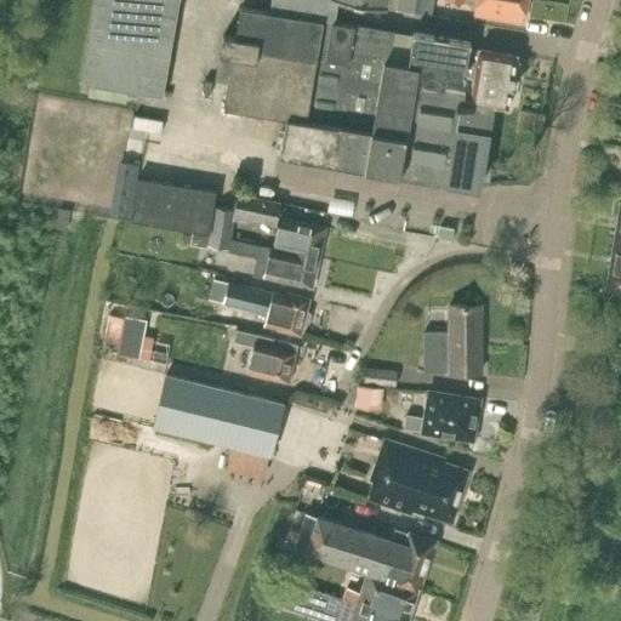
[(95,0),(81,83),(138,92),(163,97),(178,0),(95,0)]
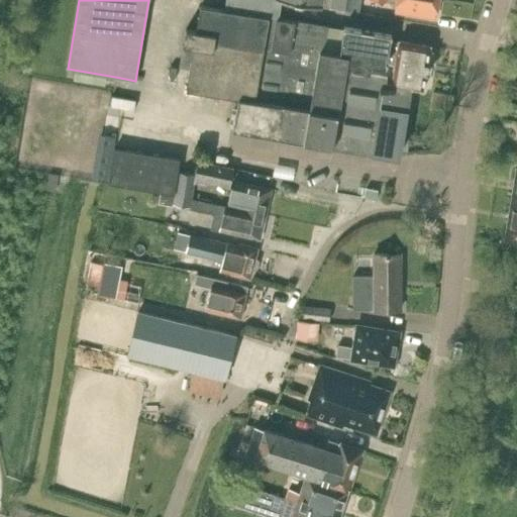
[(225,0),(224,9),(278,18),(280,9),(281,0),(279,0),(225,0)]
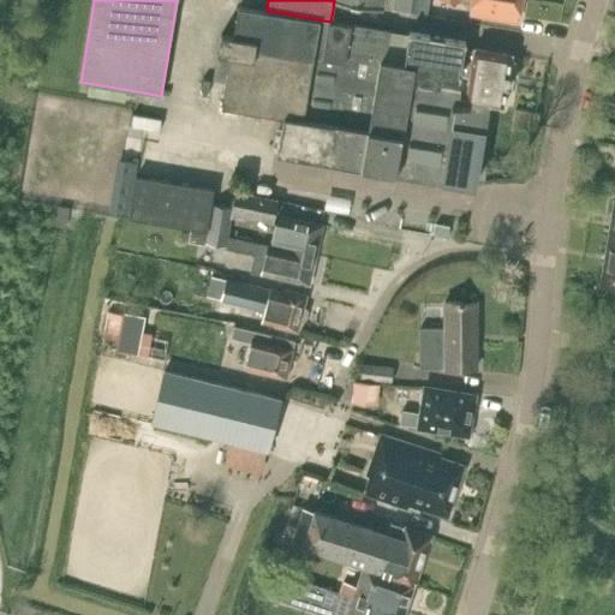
[(394,0),(393,11),(410,13),(411,0),(394,0)]
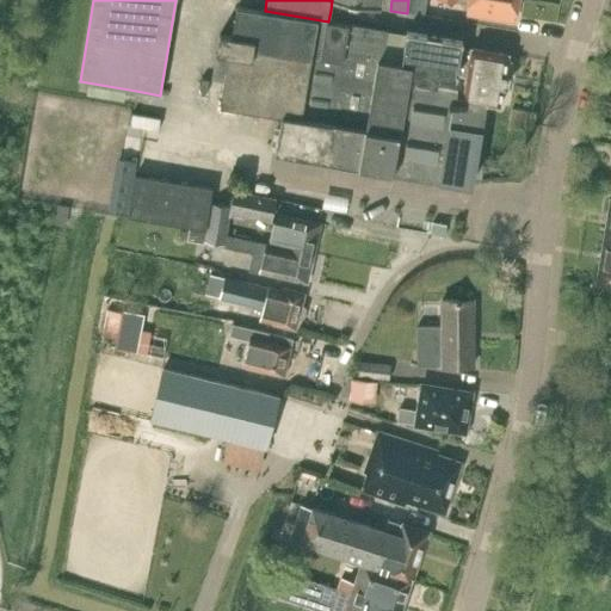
[(516,0),(445,0),(455,1),(464,4),(463,8),(468,10),(468,12),(513,19),(516,0)]
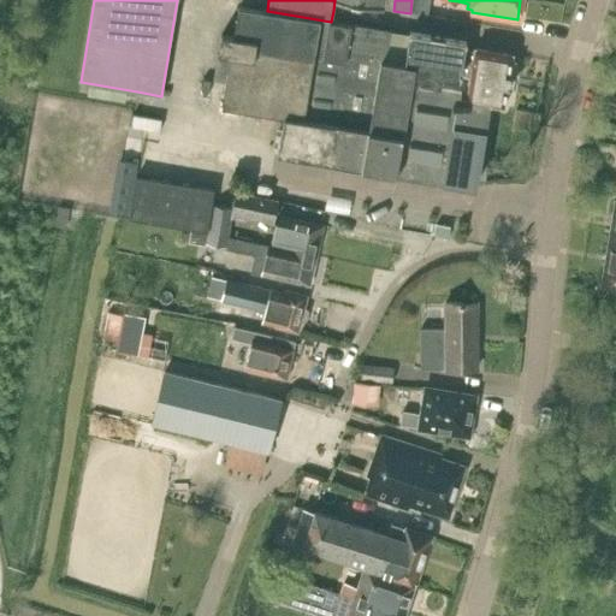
[(267,11),(238,7),(234,37),(221,35),(218,53),(217,53),(213,80),(226,82),(221,106),(283,116),(277,153),(474,187),(489,104),(501,106),(501,107),(503,107),(504,105),(503,105),(507,87),(508,87),(510,76),(508,75),(508,73),(515,72),(516,61),(511,59),(511,57),(513,54),(510,54),(477,49),(474,48),(474,51),(465,49),(466,42),(409,33),(404,65),(383,61),(388,31),(351,25),(331,22),(267,11)]
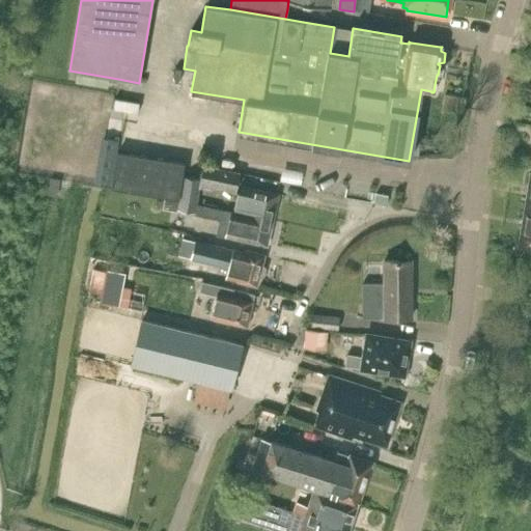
[(99,183),(111,185),(118,141),(106,139),(99,183)]
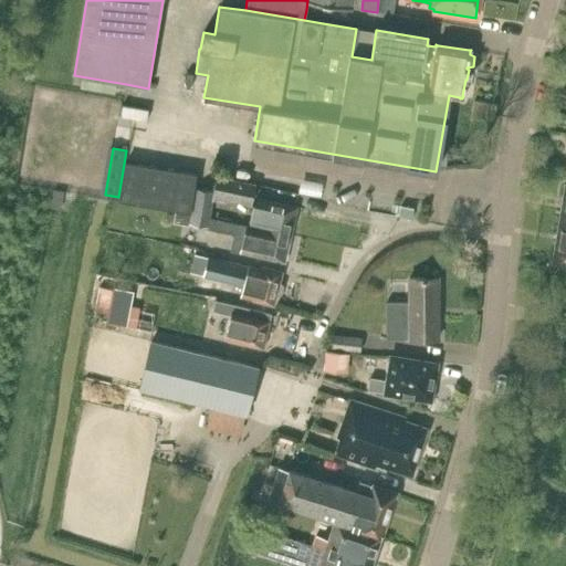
[(177,210),(190,212),(197,175),(125,163),(119,200),(177,210)]
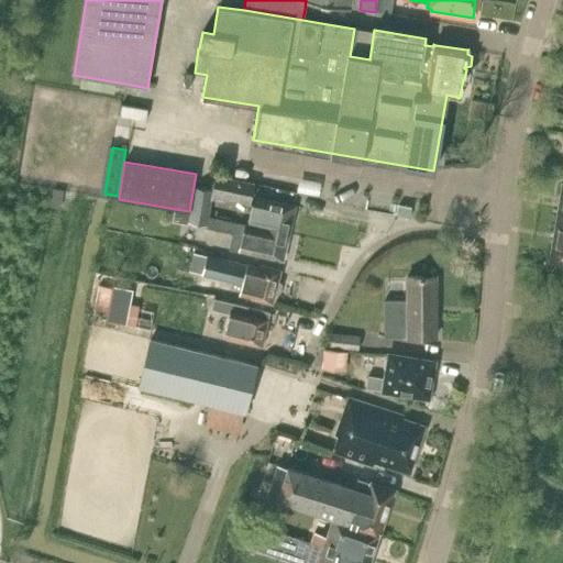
[(217,175),(212,195),(249,203),(253,184),(217,175)]
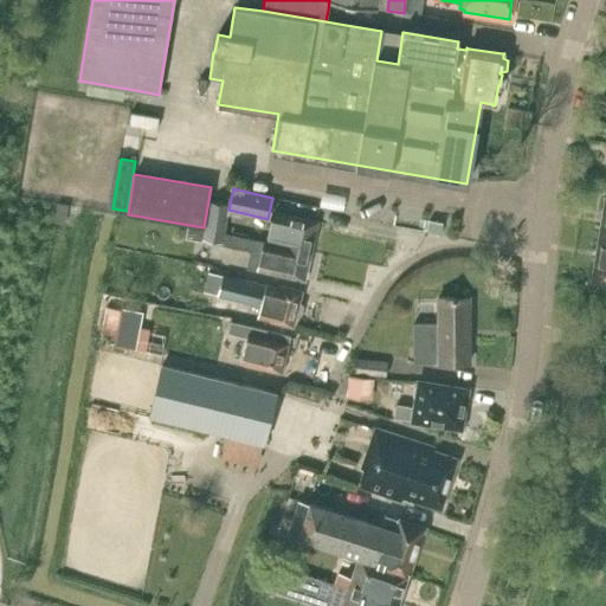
[(605,198),(604,198),(591,281),(605,283),(605,198)]
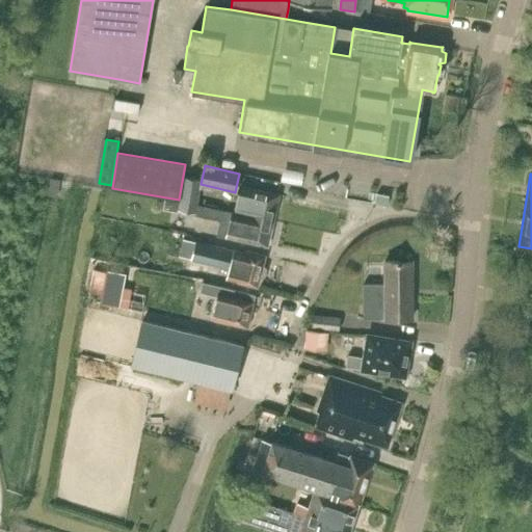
[(184,177),(180,200),(178,209),(195,212),(196,205),(201,180),(184,177)]
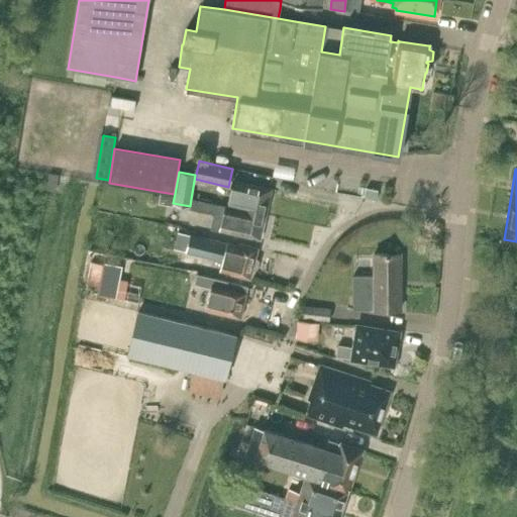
[(232,180),(226,206),(230,207),(266,215),(272,190),(232,180)]
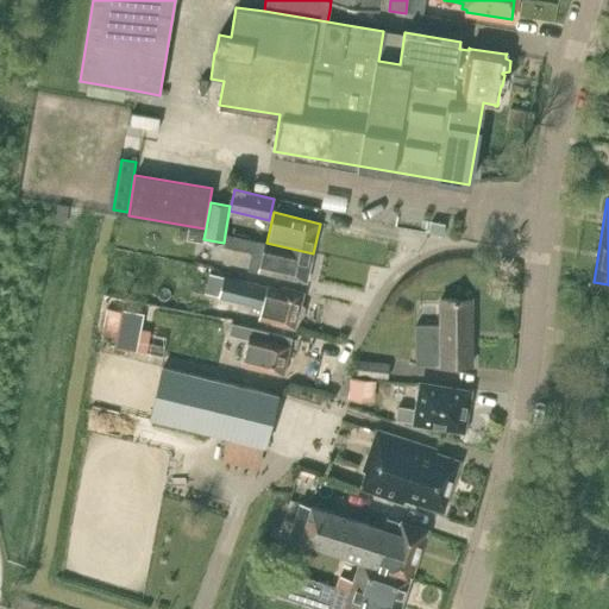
[(445,224),(431,221),(428,231),(443,234),(445,224)]
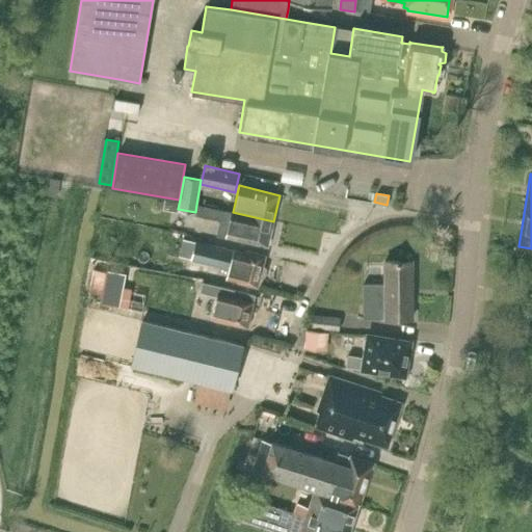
[(273,221),(237,213),(232,211),(229,222),(222,221),(221,228),(228,229),(225,237),(267,246),(273,221)]
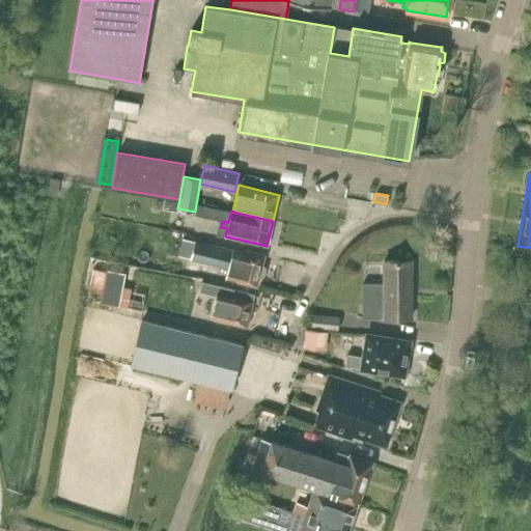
[(195,241),(191,257),(211,262),(215,263),(217,258),(229,262),(226,277),(238,280),(236,281),(256,286),(259,277),(263,277),(266,269),(262,266),(264,255),(245,250),(245,253),(232,250),(195,241)]
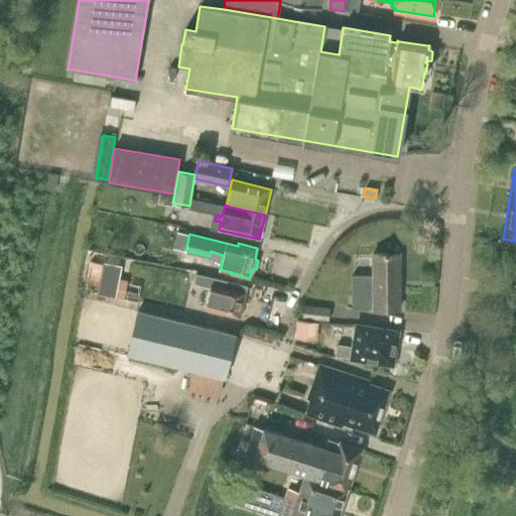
[(373,309),(399,309),(399,253),(373,253),(373,275),(352,275),(352,309),(373,309)]
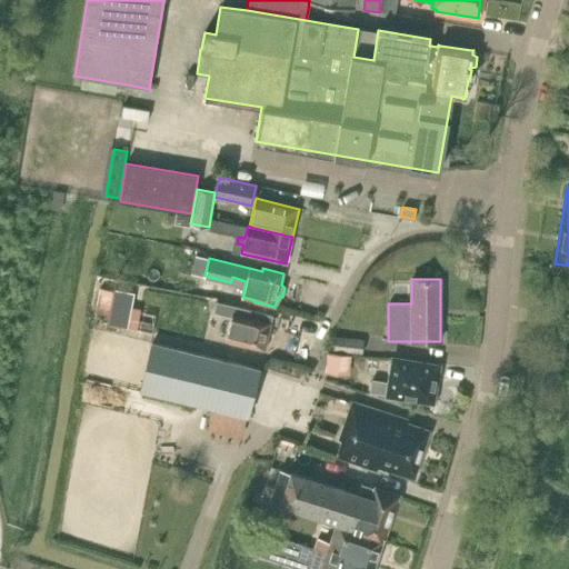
[(109,313),(113,291),(100,290),(97,312),(109,315),(109,313)]
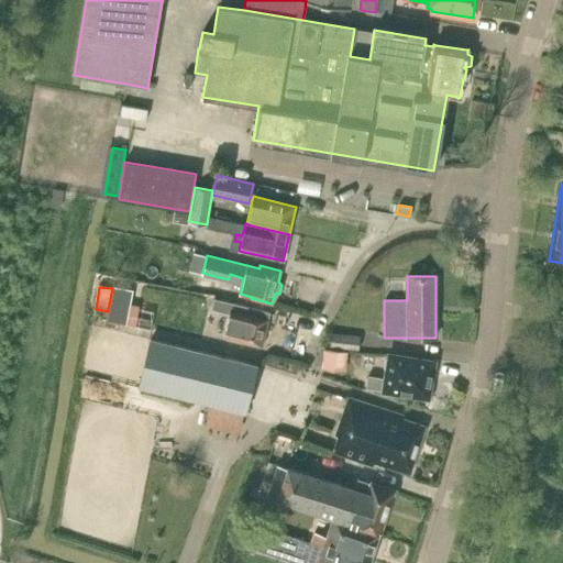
[(125,326),(129,306),(131,291),(112,288),(108,310),(108,311),(106,322),(125,326)]
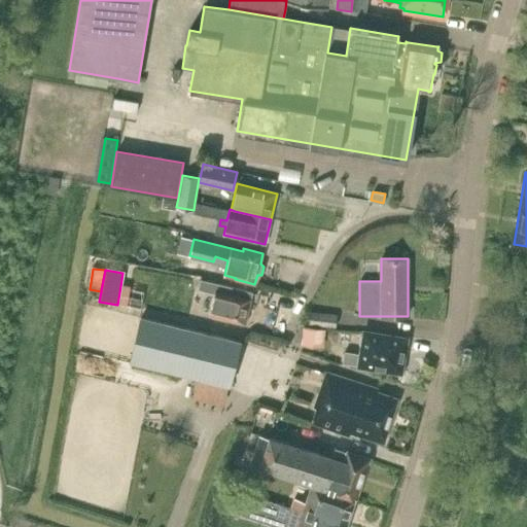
[(214,293),(209,316),(245,325),(252,292),(201,280),(198,289),(214,293)]
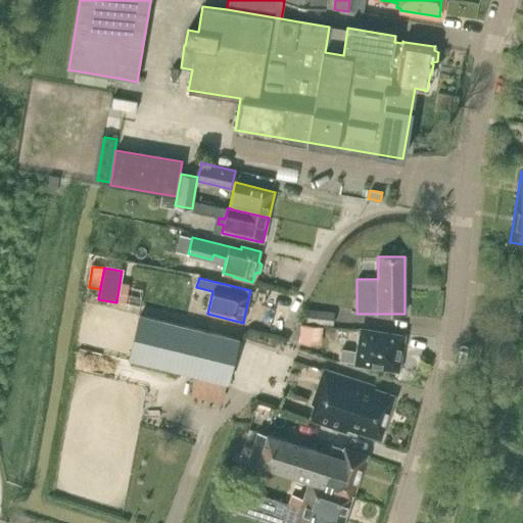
[(304,322),(305,322),(332,326),(334,312),(306,308),(304,322)]
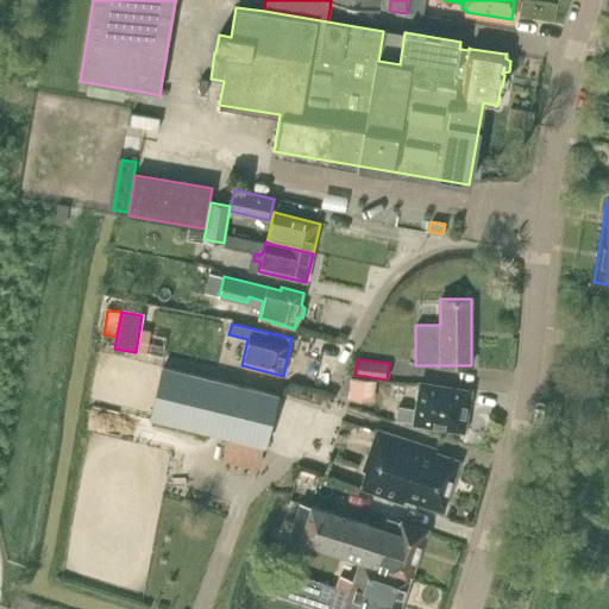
[(162,366),(150,419),(148,429),(174,435),(177,426),(265,447),(278,395),(162,366)]
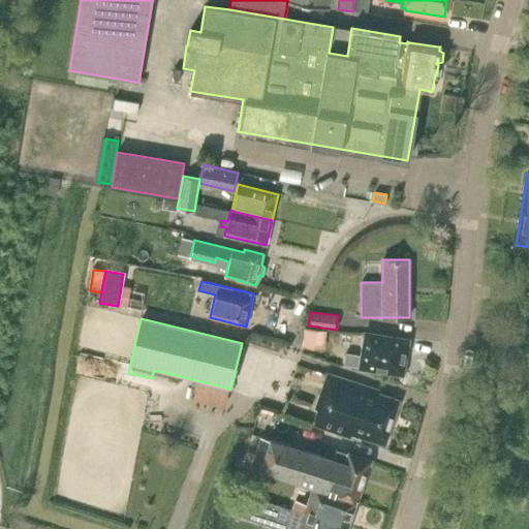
[(304,328),(302,346),(323,349),(325,330),(304,328)]
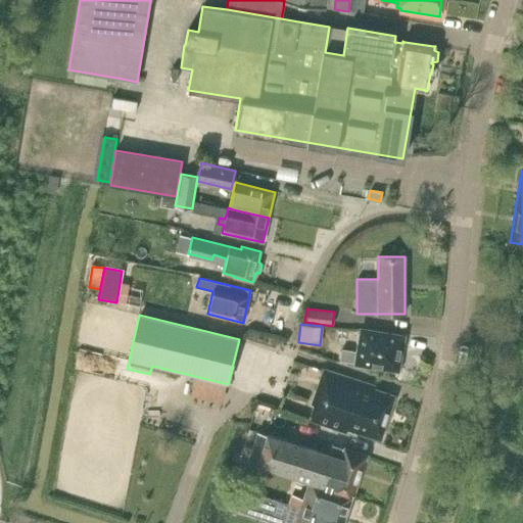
[(355,363),(397,370),(402,336),(362,330),(358,352),(341,349),(340,360),(355,363)]
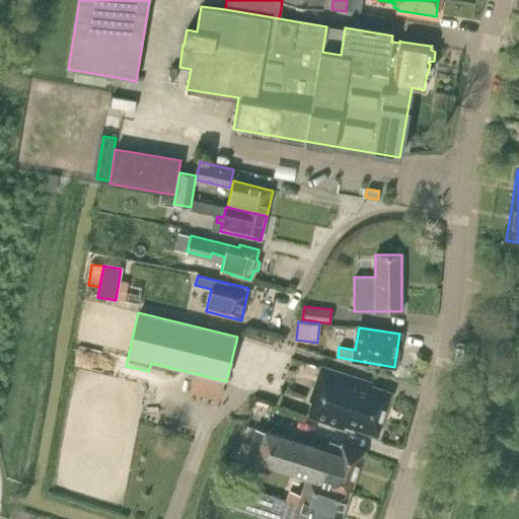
[(357,430),(377,437),(392,393),(371,386),(372,383),(320,366),(309,401),(311,402),(306,417),(355,433),(357,430)]
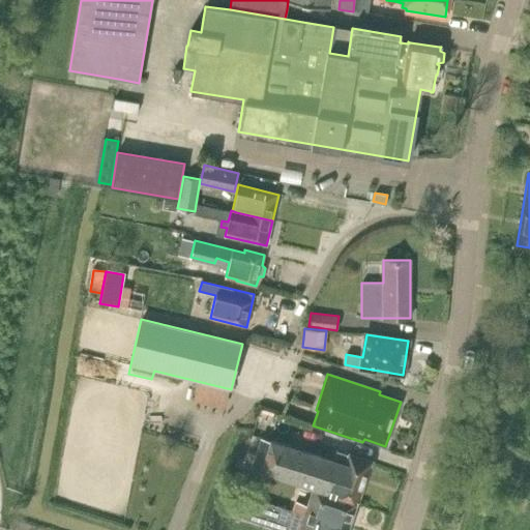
[(313,488),(356,502),(357,502),(371,462),(350,454),(335,450),(333,460),(270,439),(270,440),(261,437),(251,467),(313,488)]
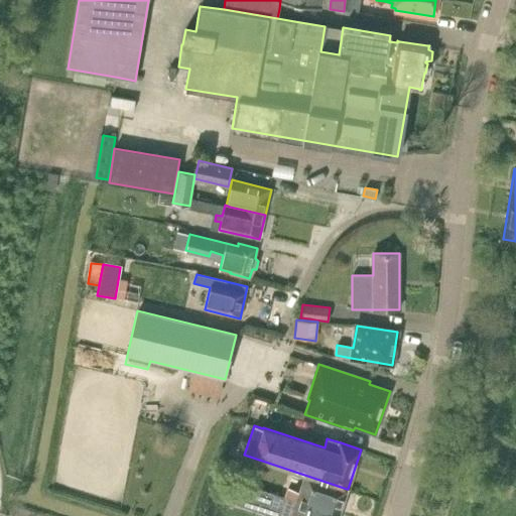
[(288,488),(284,498),(295,502),(296,501),(312,507),(314,503),(340,512),(347,489),(304,475),(299,492),(288,488)]
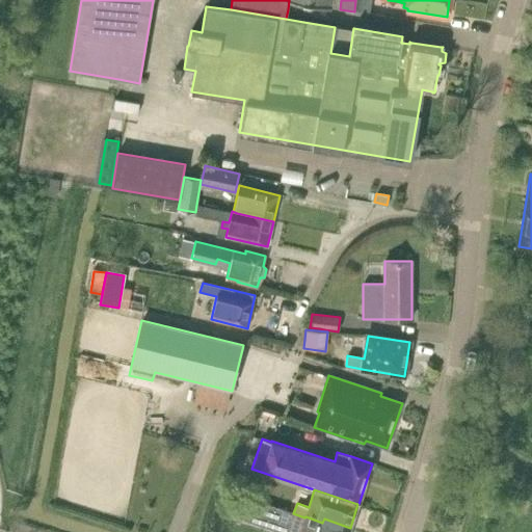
[(239,516),(263,524),(269,506),(244,498),(239,516)]
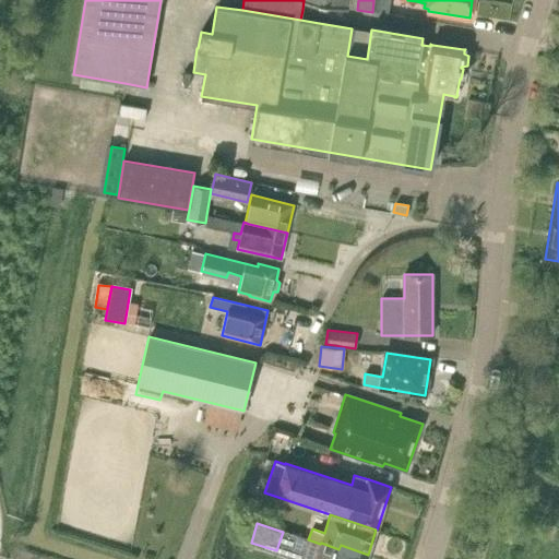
[(286,528),(284,542),(299,544),(301,531),(286,528)]
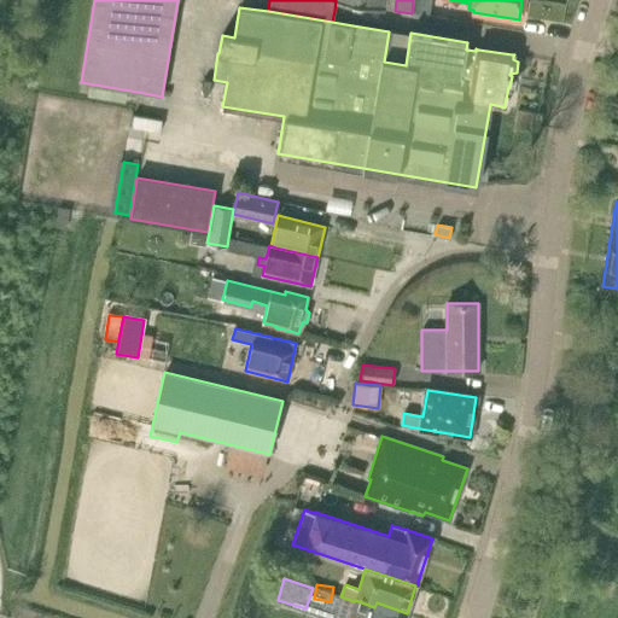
[(336,611),(334,614),(333,617),(404,617),(407,613),(377,602),(374,607),(355,600),(354,601),(340,596),(340,598),(336,611)]
